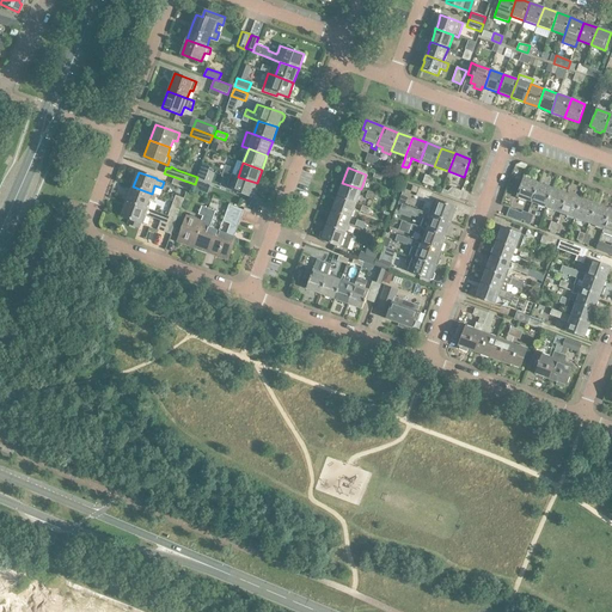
[(193,189),(195,184),(175,177),(172,184),(188,190),(188,187),(193,189)]
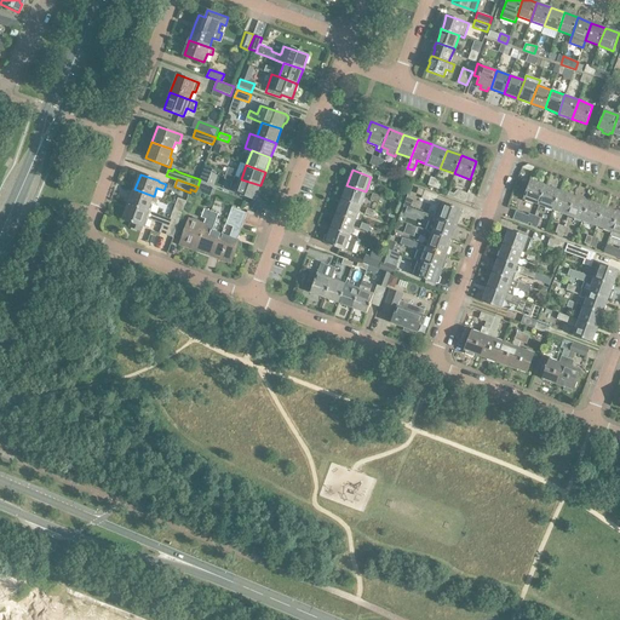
[(236,194),(254,200),(260,185),(241,179),(236,194)]
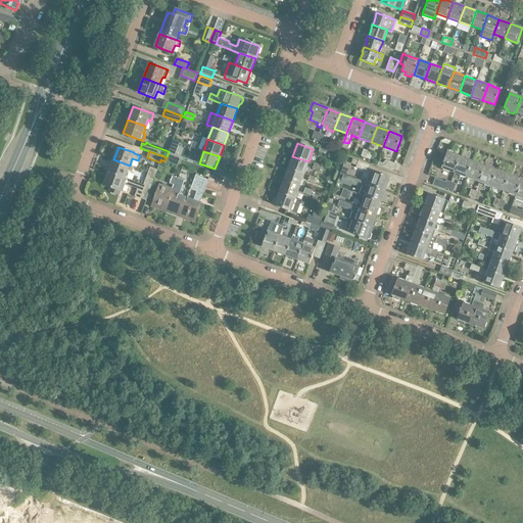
[(460,157),(447,152),(442,168),(455,173),(460,157)]
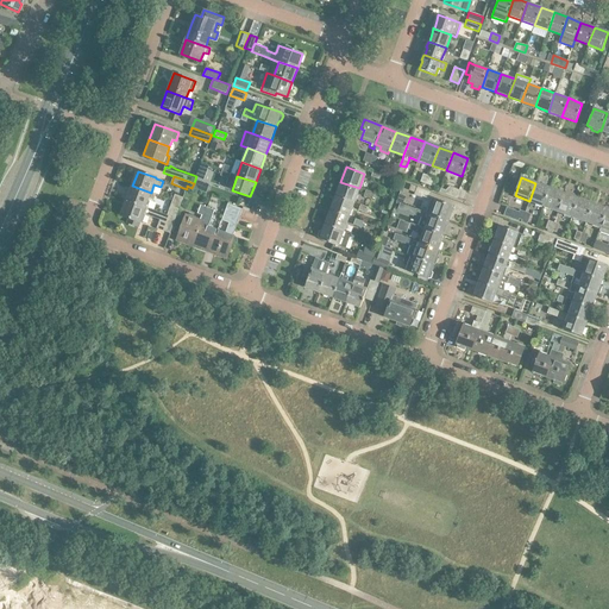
[(193,188),(206,193),(209,186),(195,181),(193,188)]
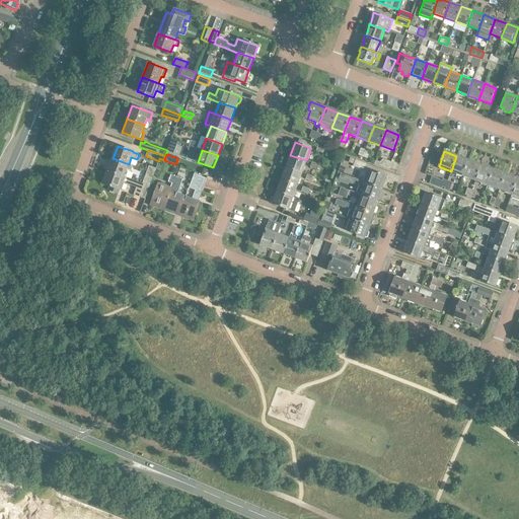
[(306,160),(290,155),(286,167),(301,172),(306,160)]
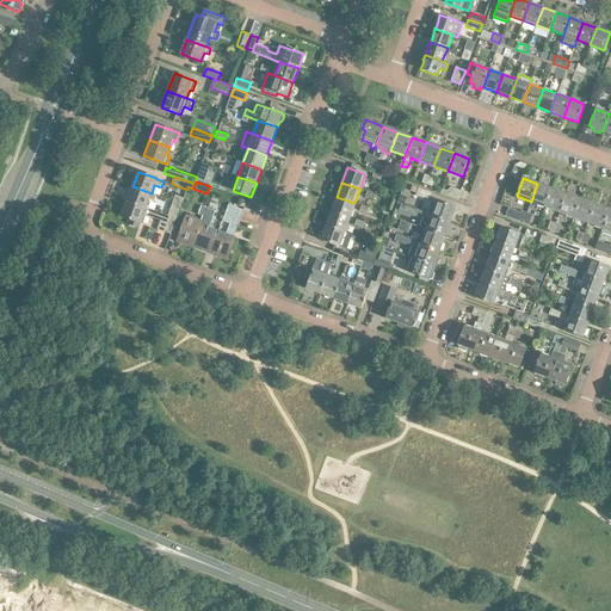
[(545,207),(551,189),(537,184),(531,202),(545,207)]
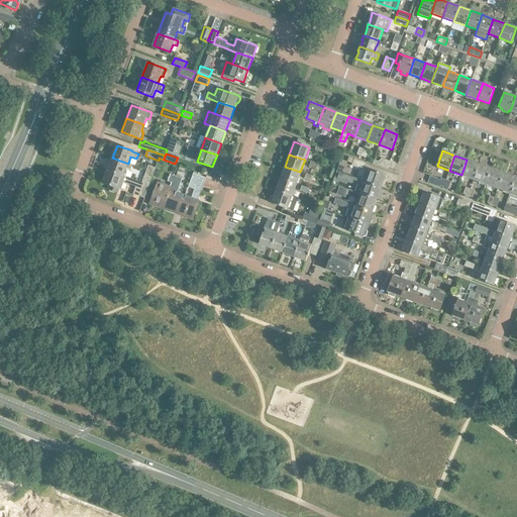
[(129,171),(131,165),(128,164),(112,158),(107,170),(123,176),(126,170),(129,171)]
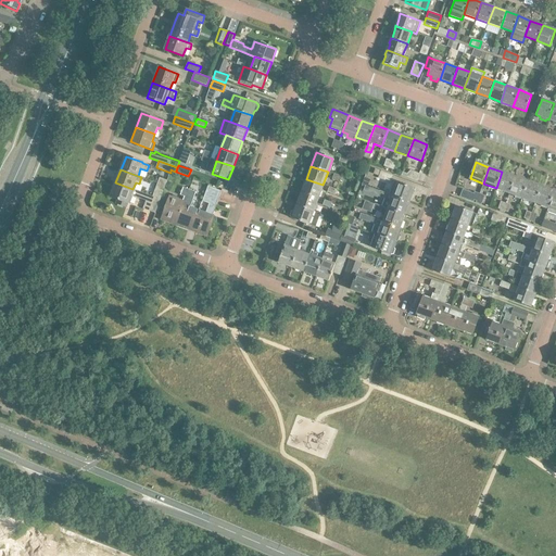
[(393,175),(380,171),(378,178),(390,182),(393,175)]
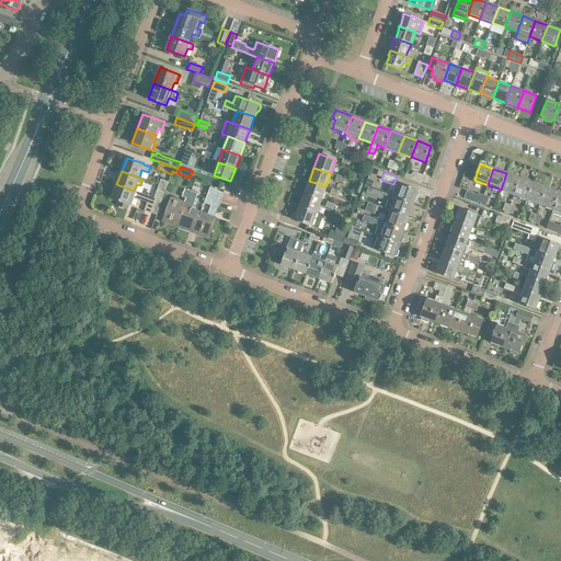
[(421,183),(424,175),(413,172),(410,175),(405,174),(404,176),(421,183)]
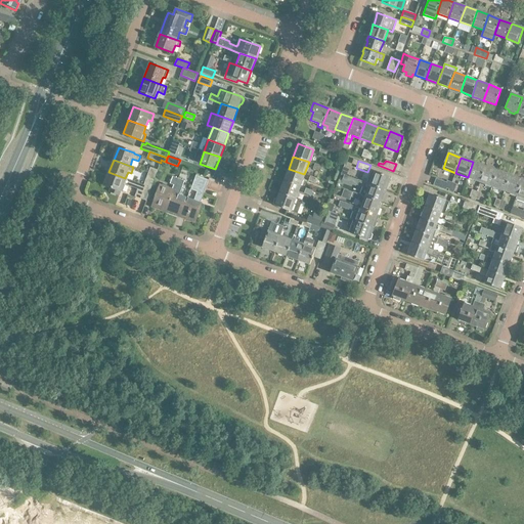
[(480,182),(485,167),(473,162),(468,177),(480,182)]
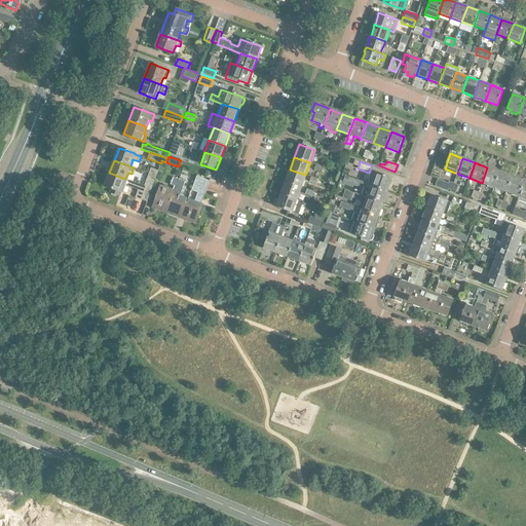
[(499,172),(487,167),(482,183),(494,187),(499,172)]
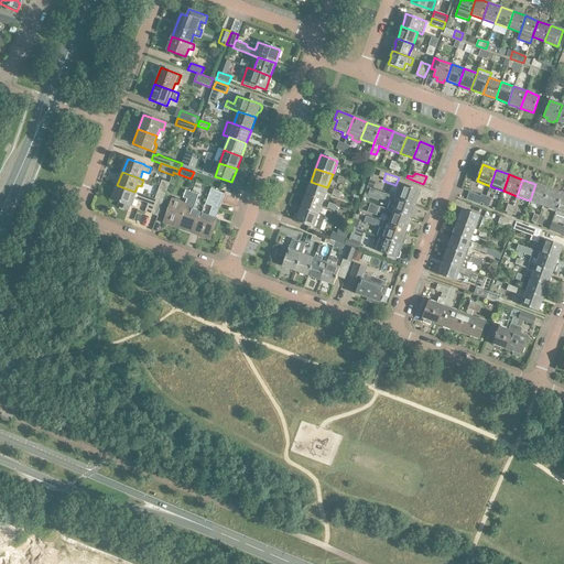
[(327,187),(311,182),(305,195),(323,201),(327,187)]
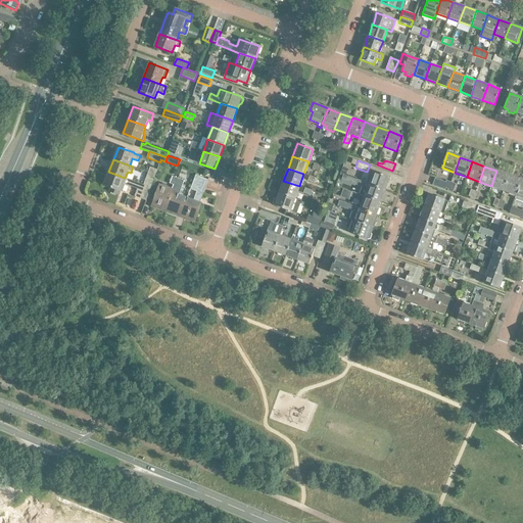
[(374,172),(371,171),(366,183),(385,190),(390,178),(374,172)]
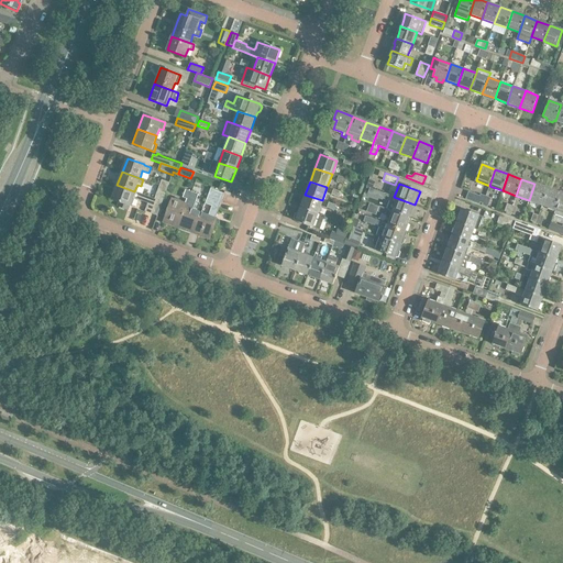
[(548,188),(534,184),(529,200),(542,206),(548,188)]
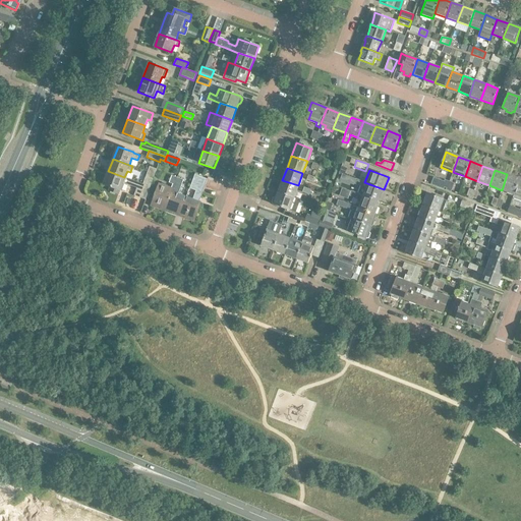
[(139,197),(145,185),(124,177),(108,171),(104,184),(111,187),(109,190),(118,194),(122,182),(136,188),(134,195),(139,197)]
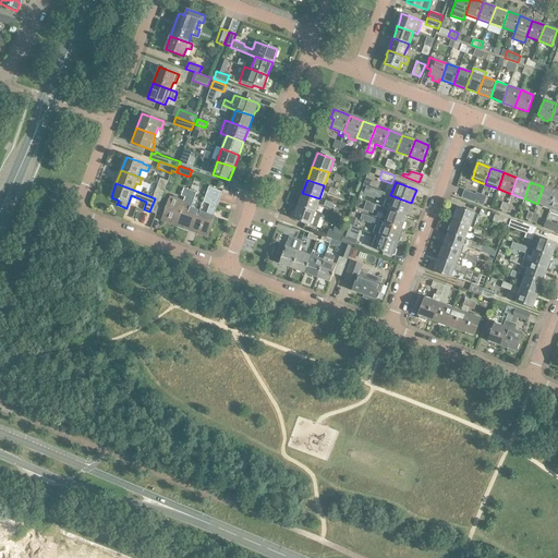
[(206,194),(219,199),(222,192),(208,186),(206,194)]
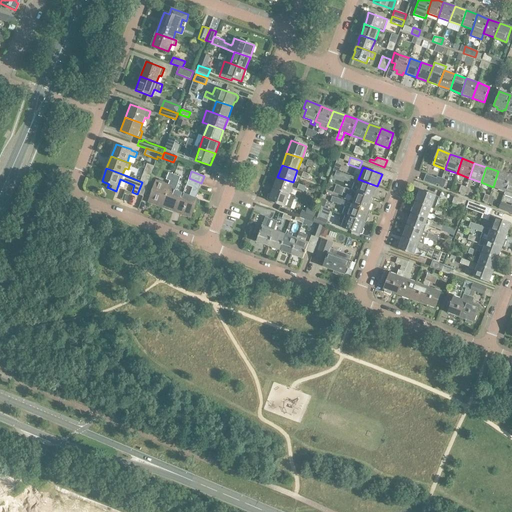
[(510,176),(498,171),(493,187),(505,191),(510,176)]
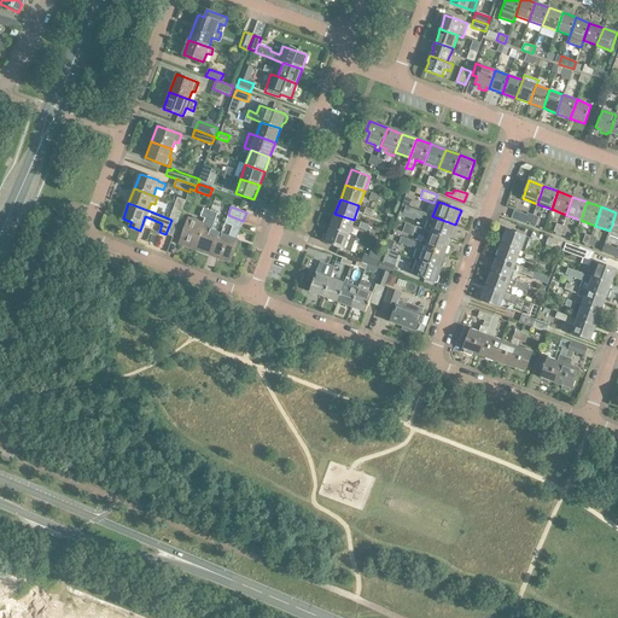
[(182,244),(196,250),(210,210),(203,208),(200,217),(204,219),(203,223),(188,217),(182,234),(185,235),(182,244)]
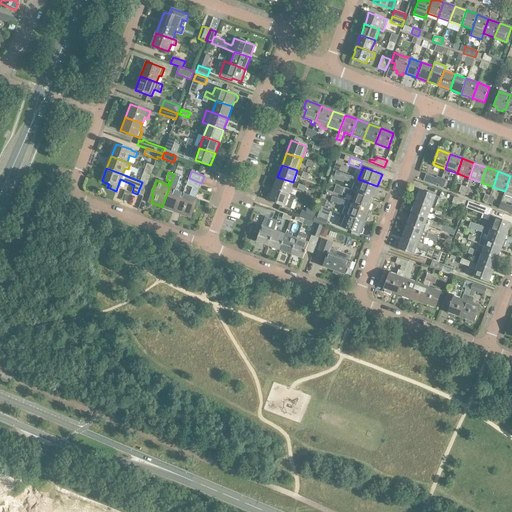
[(174,174),(162,207),(171,210),(171,211),(173,211),(176,211),(182,194),(175,191),(178,184),(180,177),(174,174)]
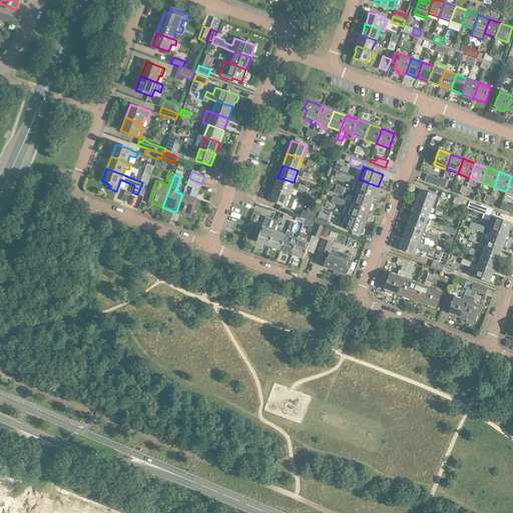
[(427,175),(425,181),(439,186),(442,178),(438,177),(437,179),(427,175)]
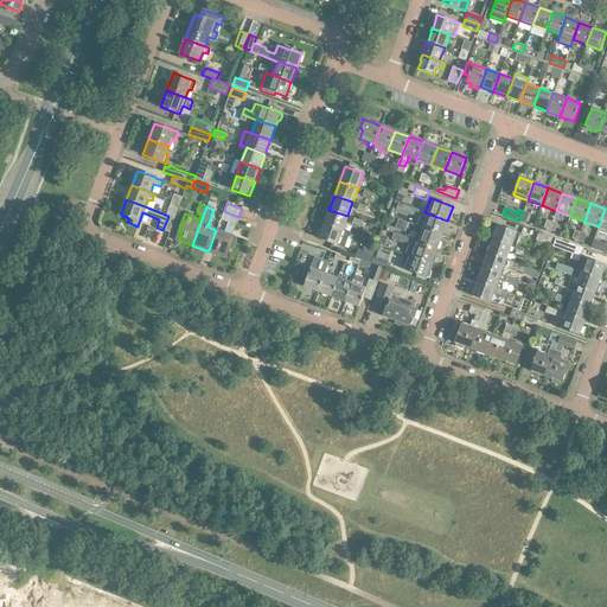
[(414,209),(411,213),(421,217),(419,225),(423,228),(442,235),(447,221),(425,212),(414,209)]
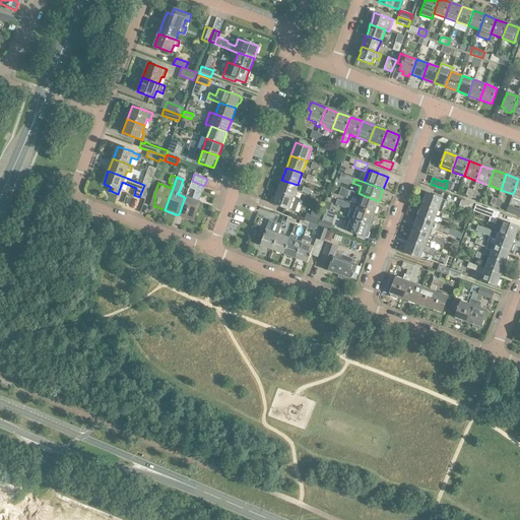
[(277,191),(294,197),(298,185),(281,180),(277,191)]
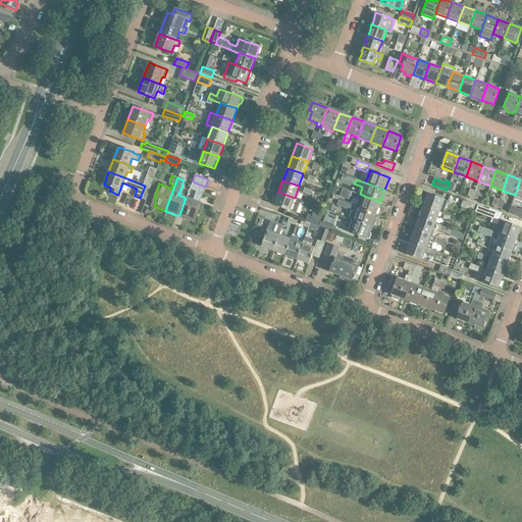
[(194,222),(201,203),(199,202),(205,187),(193,181),(190,189),(196,191),(193,200),(186,198),(179,215),(184,217),(183,218),(194,222)]
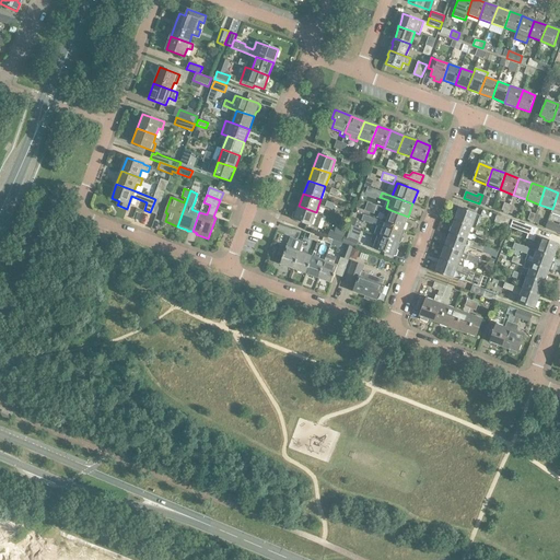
[(161,201),(155,199),(150,212),(156,214),(161,201)]
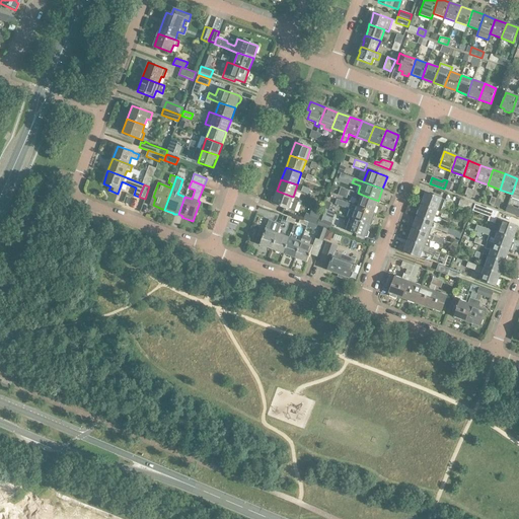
[(293,197),(277,191),(275,197),(272,198),(271,202),(273,204),(294,212),(298,199),(293,197)]
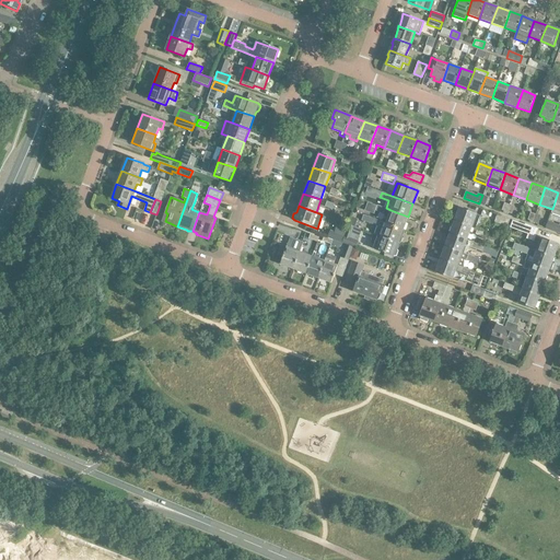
[(471,228),(475,229),(480,216),(459,208),(455,221),(471,228)]
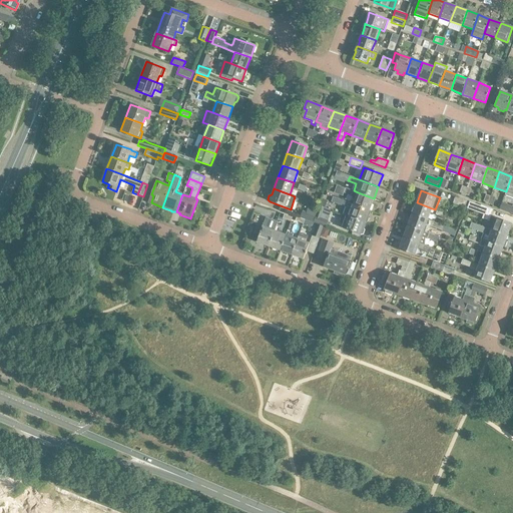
[(369,210),(374,198),(358,192),(354,204),(369,210)]
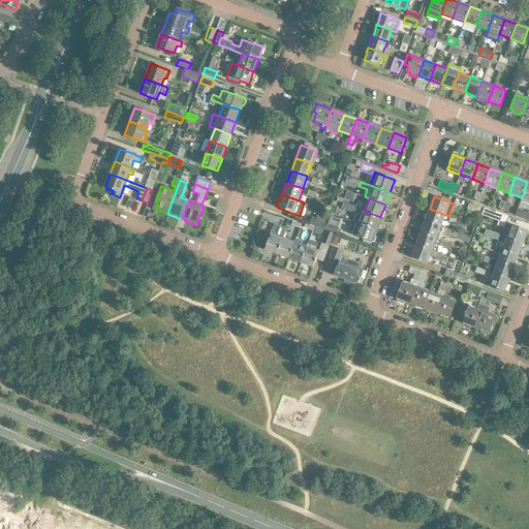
[(467,209),(478,213),(481,207),(469,203),(467,209)]
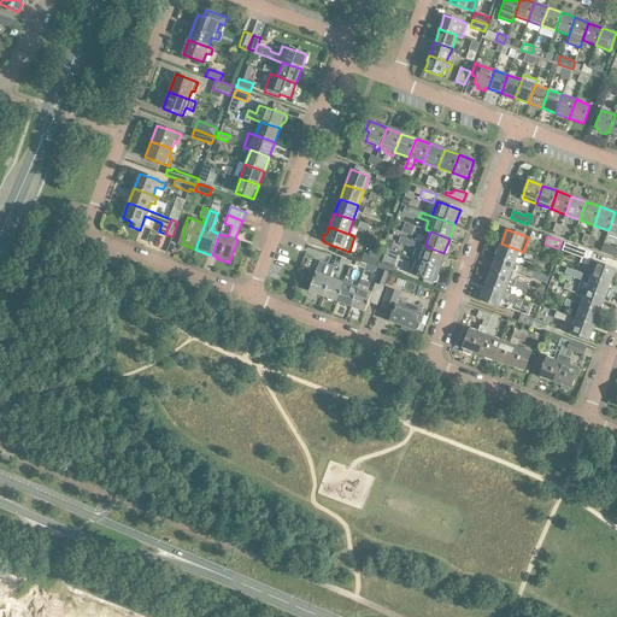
[(410,240),(407,246),(417,250),(415,258),(416,259),(439,268),(442,266),(444,262),(441,260),(444,253),(425,246),(410,240)]
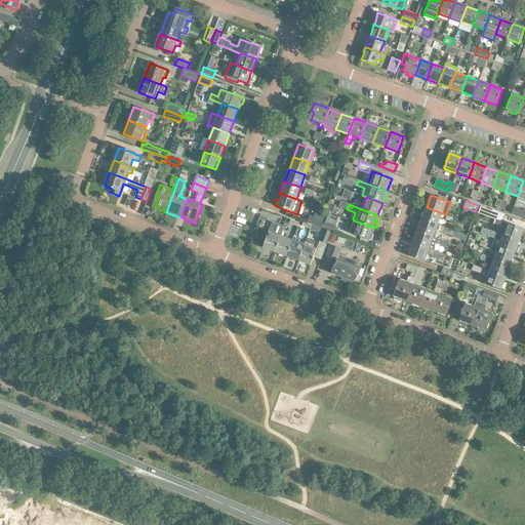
[(492,209),(491,210),(480,206),(478,212),(494,218),(493,224),(500,226),(505,213),(492,209)]
